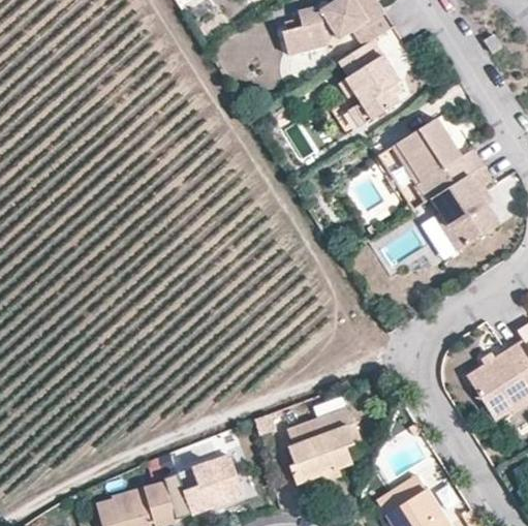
[(369,22),(382,13),(385,11),(377,0),(333,0),(320,8),(317,3),(299,7),(299,17),(284,21),(285,29),(283,30),(289,53),(328,43),(327,35),(335,30),(339,35),(354,26),(366,19),(369,22)]
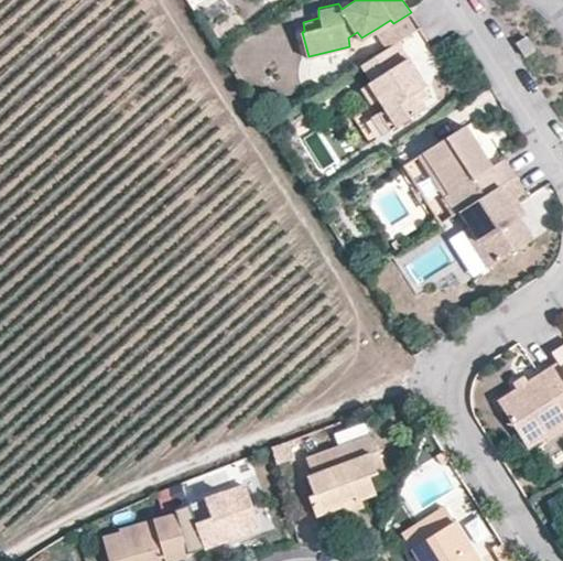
[(397,38),(415,27),(408,14),(393,23),(390,20),(378,28),(388,44),(397,38)]
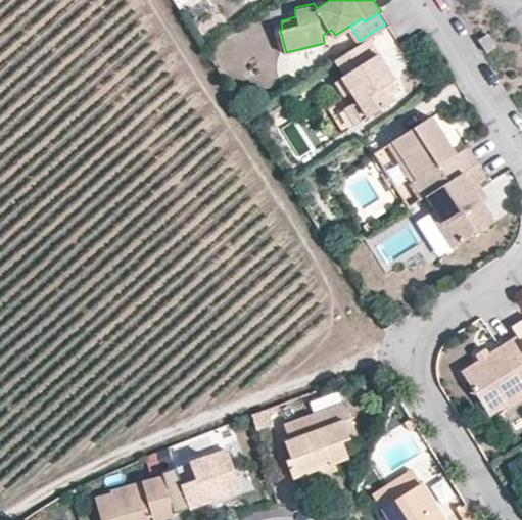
[(360,41),(334,56),(344,75),(336,80),(344,93),(350,89),(357,99),(344,107),(356,124),(392,101),(387,91),(383,93),(379,86),(390,79),(393,77),(368,35),(360,41)]
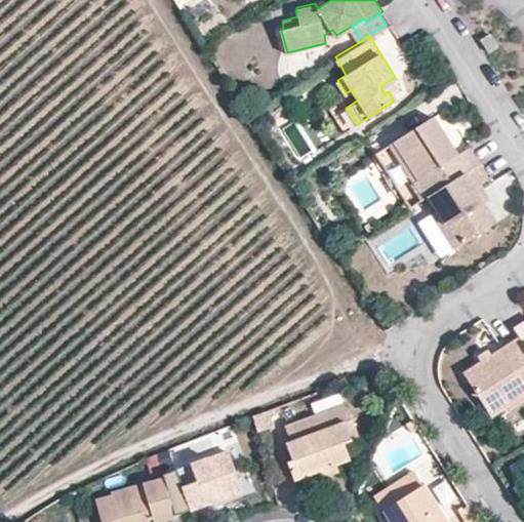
[(481,35),(473,40),(480,52),(487,48),(481,35)]
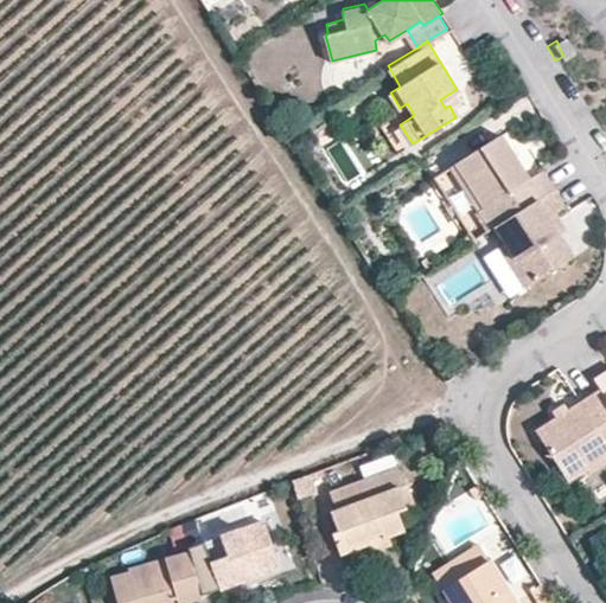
[(445,108),(450,106),(459,100),(453,91),(440,100),(445,108)]
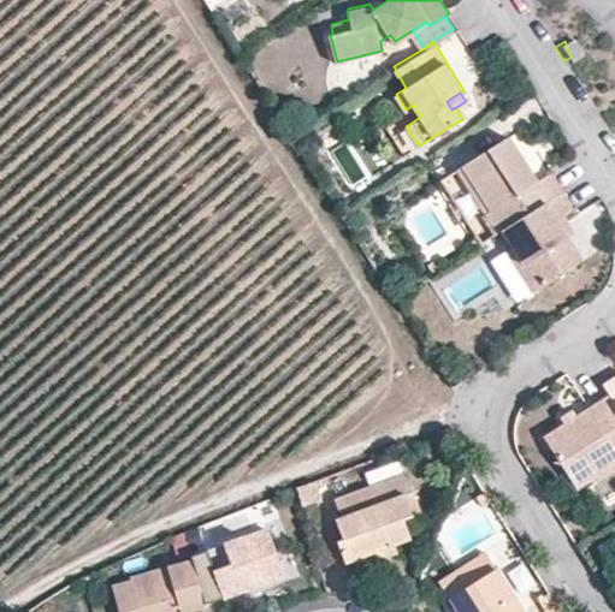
[(502,232),(561,195),(548,174),(534,184),(506,140),(460,168),(488,213),(483,217),(496,236),(502,232)]
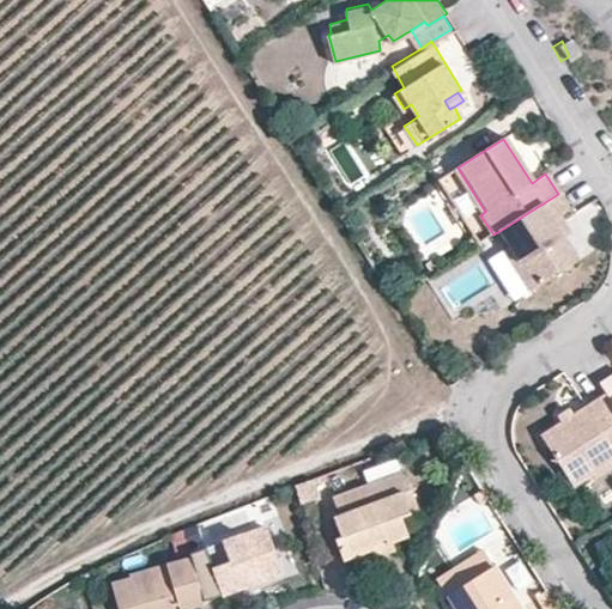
[(570,213),(558,194),(500,231),(510,250),(521,267),(515,270),(529,294),(580,262),(565,239),(555,223),(562,218),(570,213)]
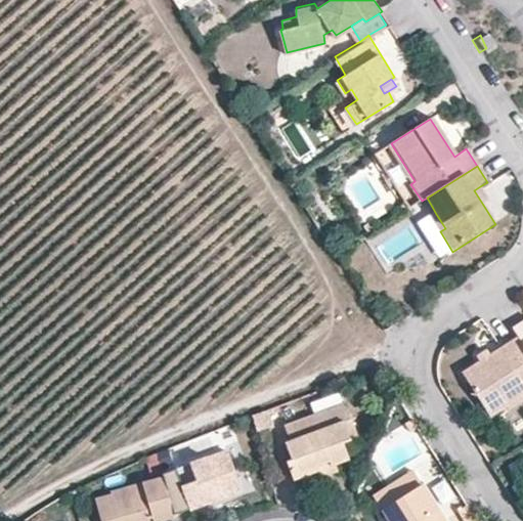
[(489,201),(480,186),(474,190),(483,205),(489,201)]
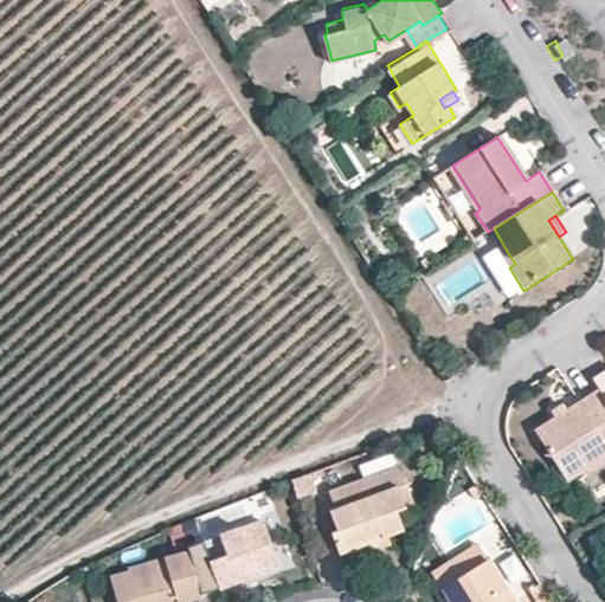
[(515,264),(504,247),(499,251),(509,267),(515,264)]
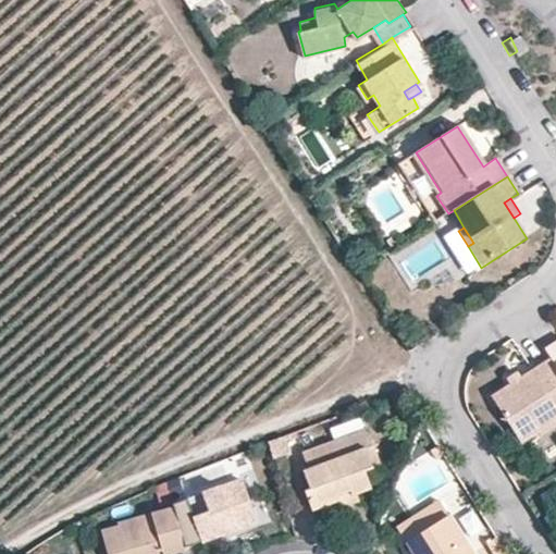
[(555,365),(555,340),(545,347),(552,358),(555,365)]
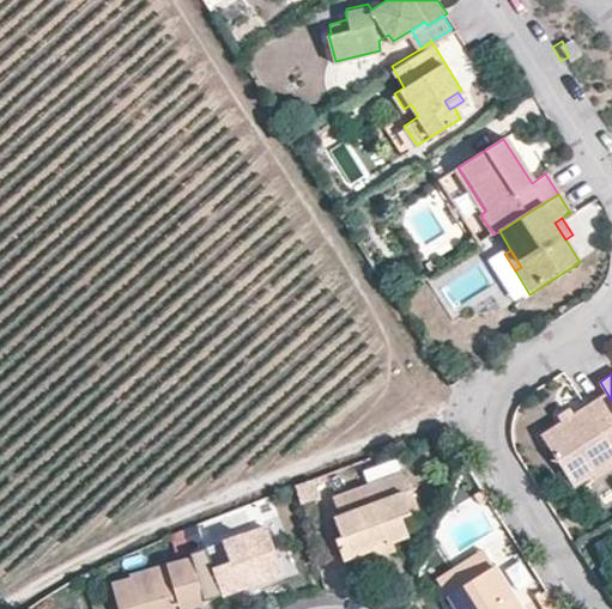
[(585,477),(611,460),(611,401),(607,394),(573,415),(562,421),(541,434),(562,469),(575,461),(585,477)]
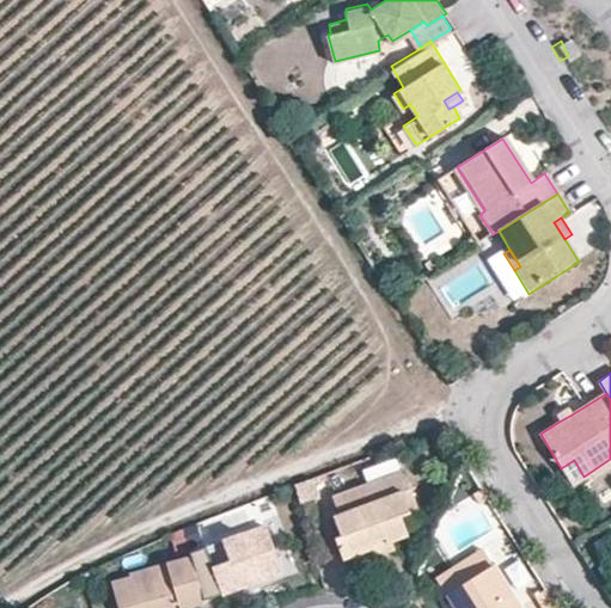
[(561,421),(572,415),(567,407),(556,413),(561,421)]
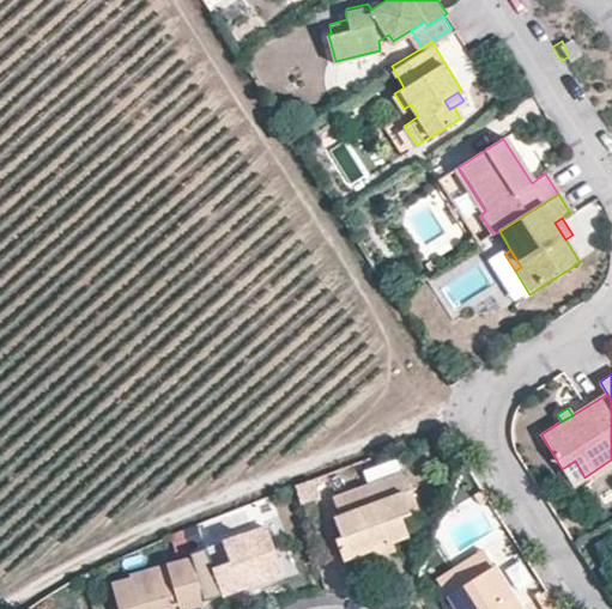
[(573,485),(585,477),(575,461),(562,469),(573,485)]
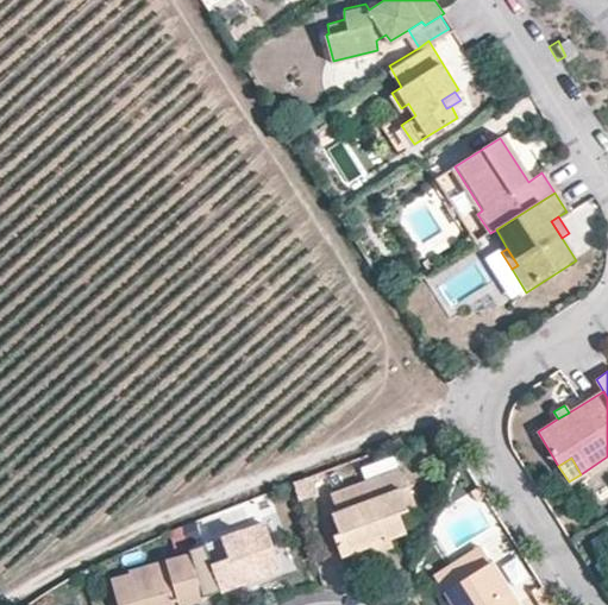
[(338,554),(346,550),(367,543),(365,539),(380,533),(382,537),(388,536),(402,529),(396,510),(402,509),(396,487),(405,484),(399,465),(328,491),(334,511),(330,514),(336,533),(332,535),(338,554)]
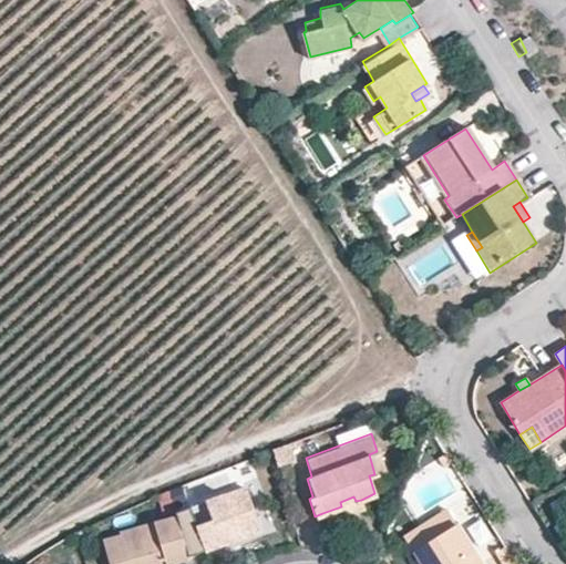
[(384,470),(377,451),(369,454),(374,474),(384,470)]
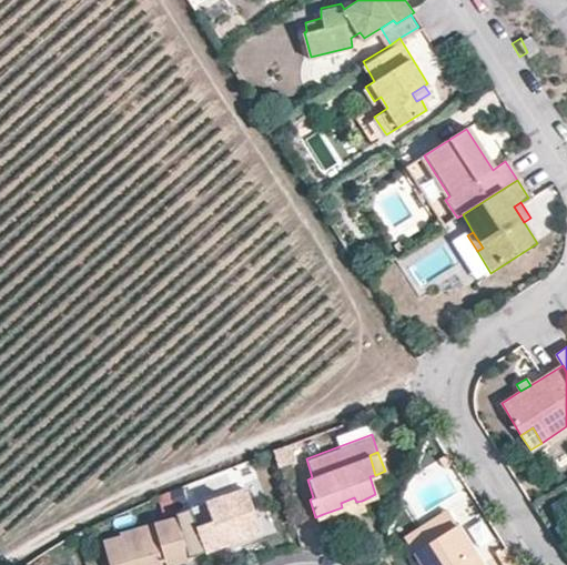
[(452,463),(445,453),(438,458),(444,467),(452,463)]
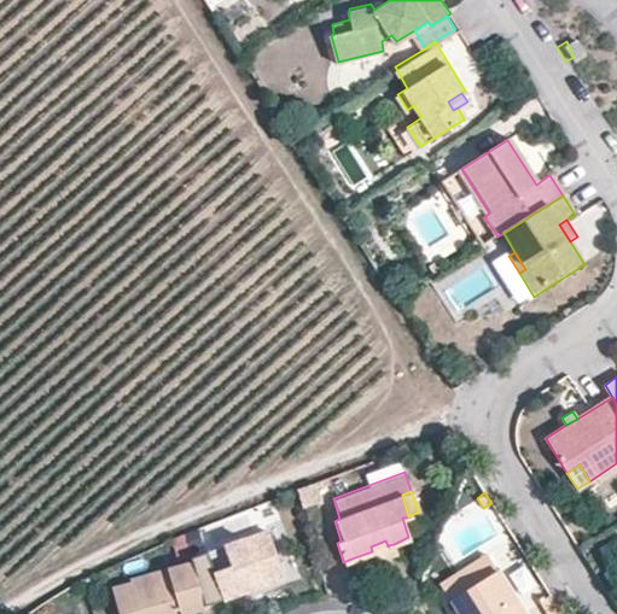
[(267,527),(207,548),(222,596),(281,576),(267,527)]
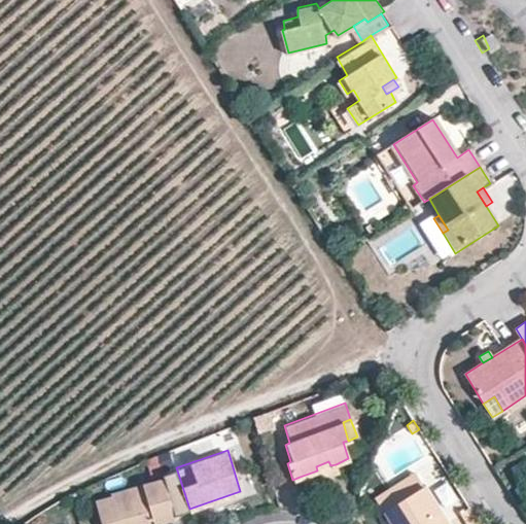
[(317,470),(300,477),(303,484),(338,470),(336,464),(330,465),(328,461),(316,466),(317,470)]
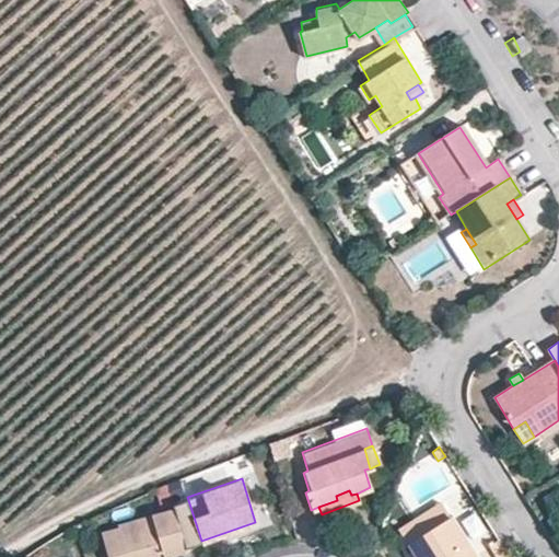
[(414,556),(475,556),(441,502),(397,530),(415,556),(414,556)]
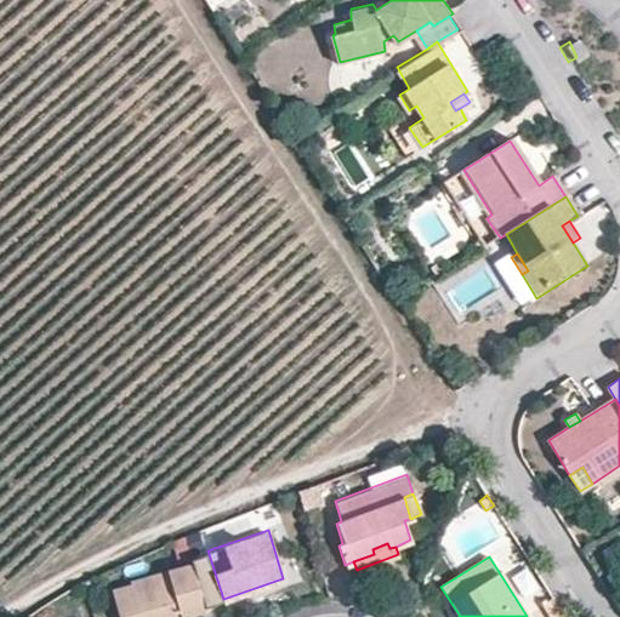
[(182,611),(204,605),(193,559),(131,577),(131,582),(112,588),(120,616),(175,616),(182,615),(182,611)]
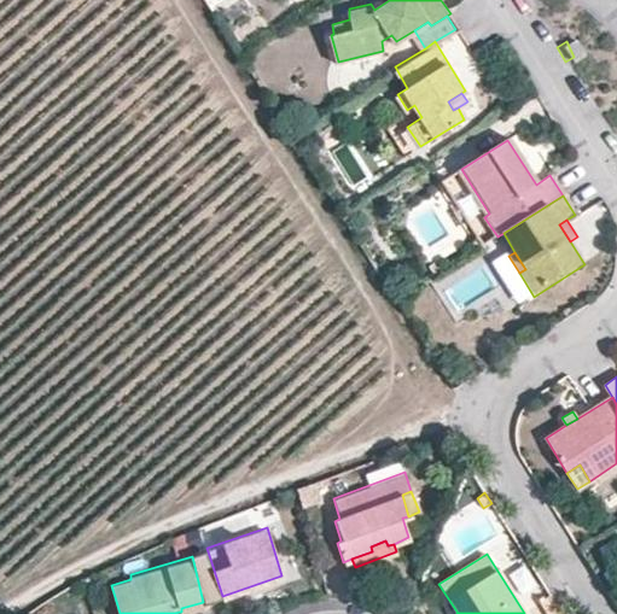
[(562,613),(548,592),(536,601),(543,613),(562,613)]
